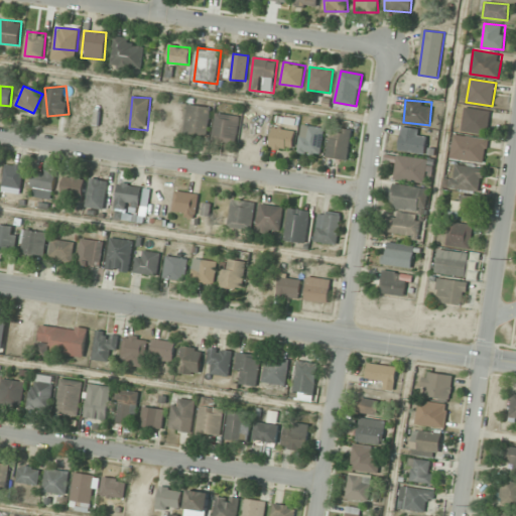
[(211,107),(188,105),(185,135),(207,137),(211,107)]
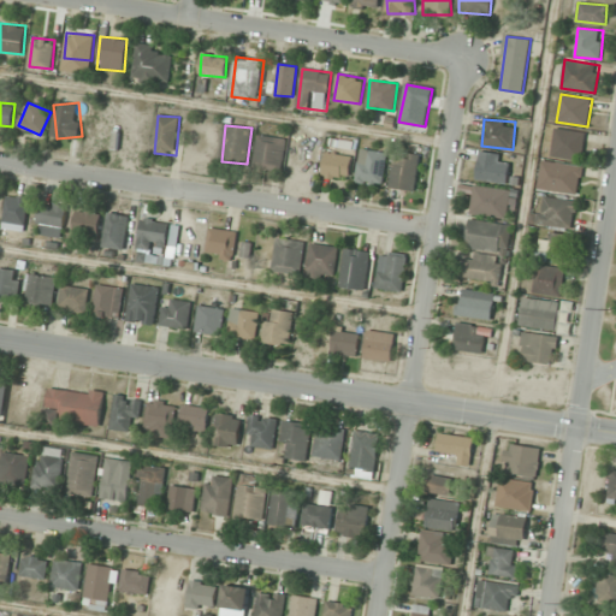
[(551,155),(582,160),(587,132),(555,128),(551,155)]
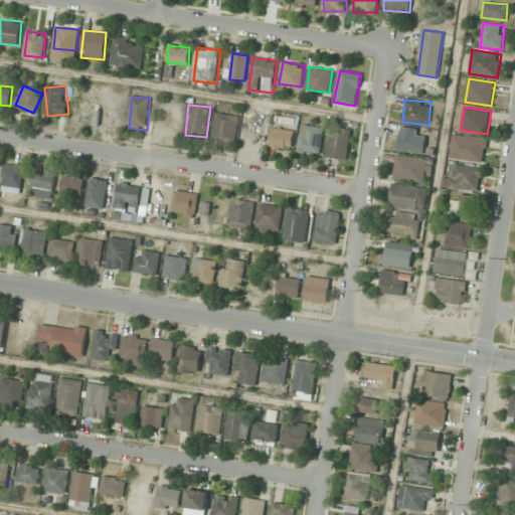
[(235,144),(240,117),(217,113),(211,139),(235,144)]
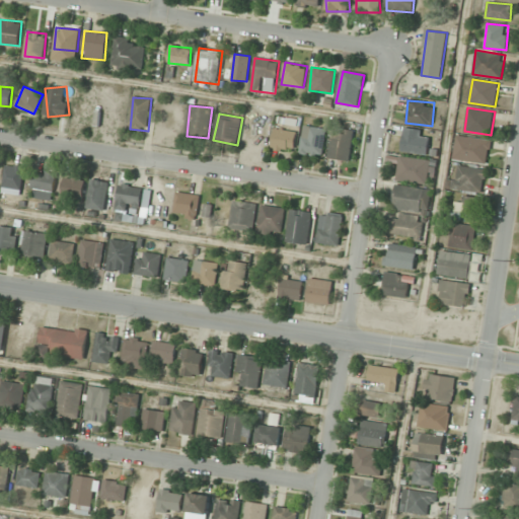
[(303,156),(326,151),(321,127),(310,130),(311,134),(299,137),(303,156)]
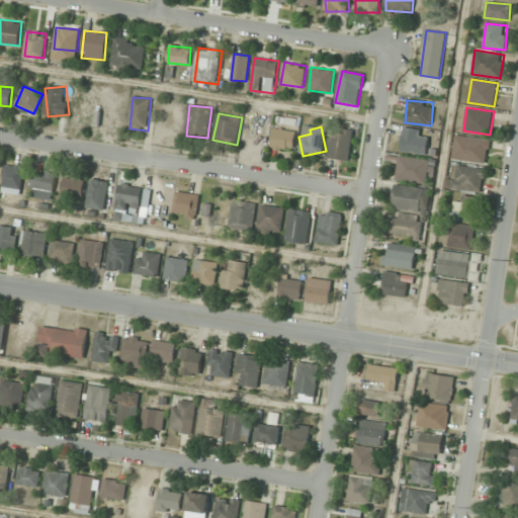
[(296,132),(274,127),(271,148),(293,152),(296,132)]
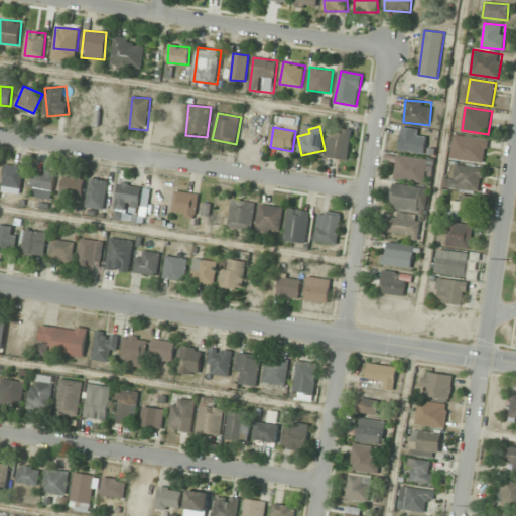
[(328,157),(348,159),(351,129),(331,127),(328,157)]
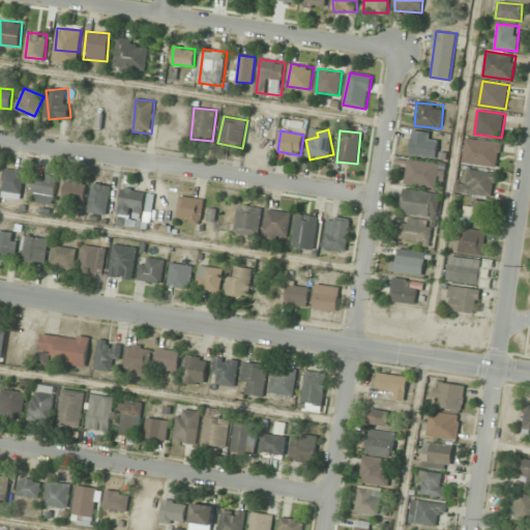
[(409,154),(435,158),(439,135),(413,130),(409,154)]
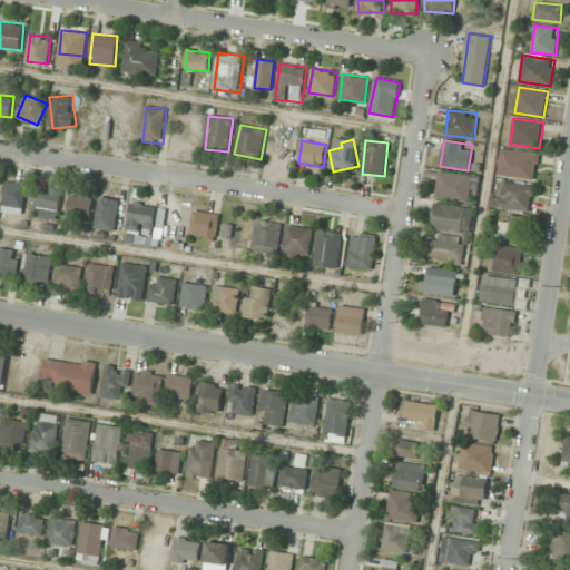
[(536,180),(539,154),(501,148),(498,175),(536,180)]
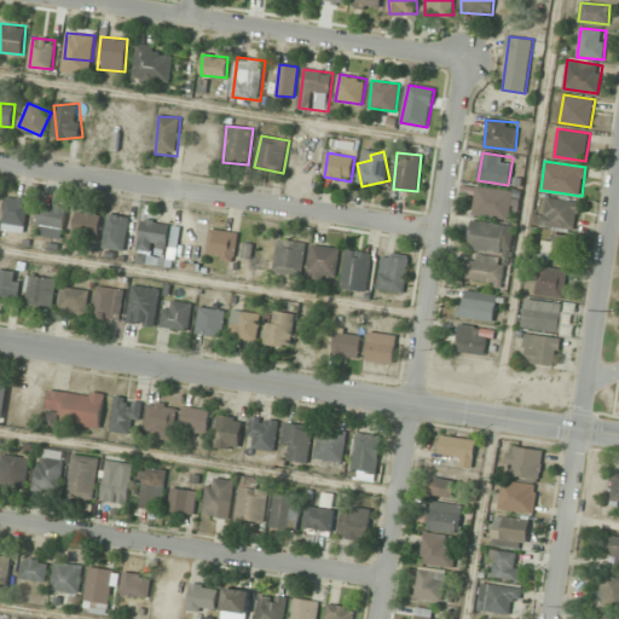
[(472,206),(504,224),(515,204),(516,206),(519,201),(485,183),(472,206)]
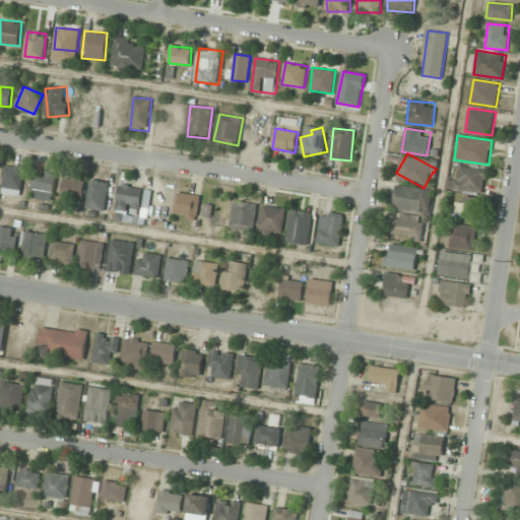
[(25,167),(6,165),(2,193),(21,196),(25,167)]
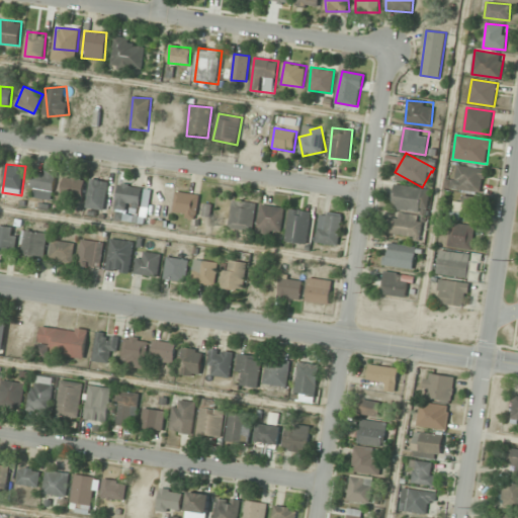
[(448,179),(447,188),(482,192),(484,168),(457,166),(456,179),(448,179)]
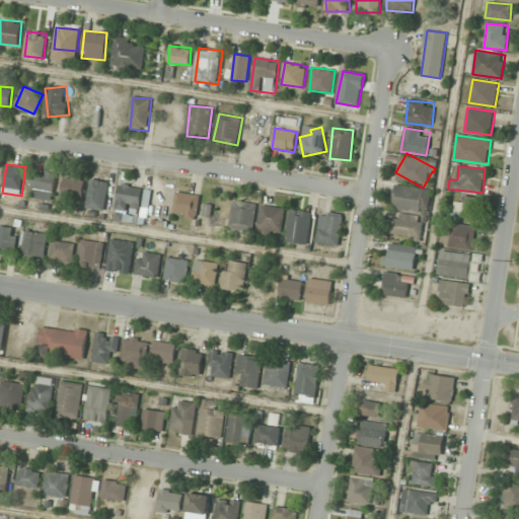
[(32,189),(55,192),(57,173),(34,170),(32,189)]
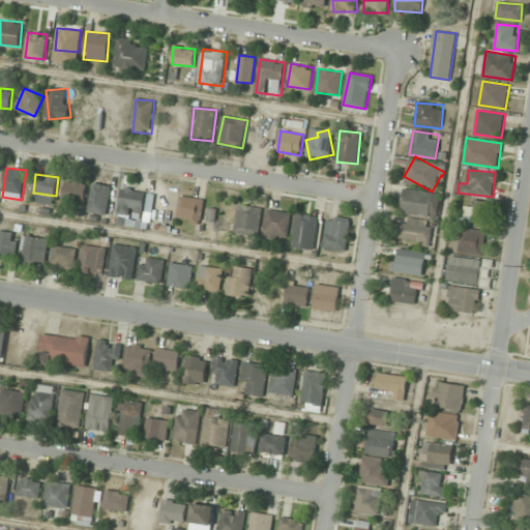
[(88,182),(67,179),(64,201),(84,204),(88,182)]
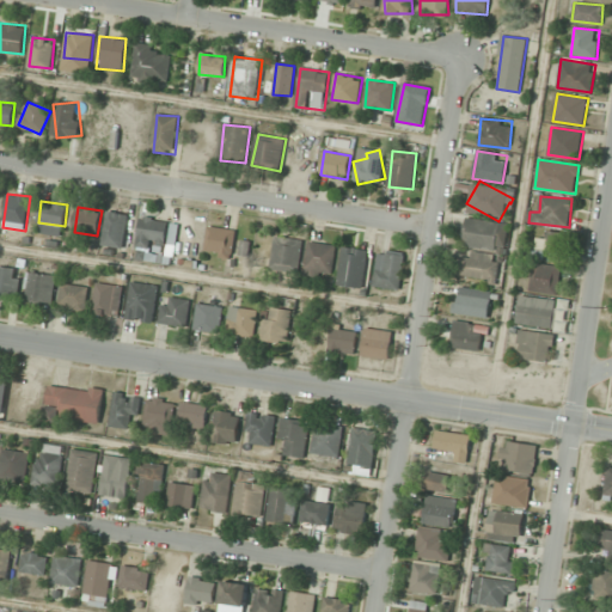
[(102,245),(122,249),(128,214),(109,210),(102,245)]
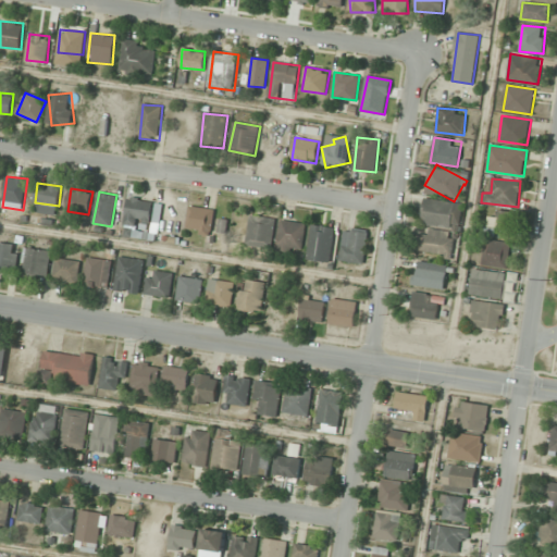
[(139,219),(149,222),(155,202),(131,196),(123,223),(137,227),(139,219)]
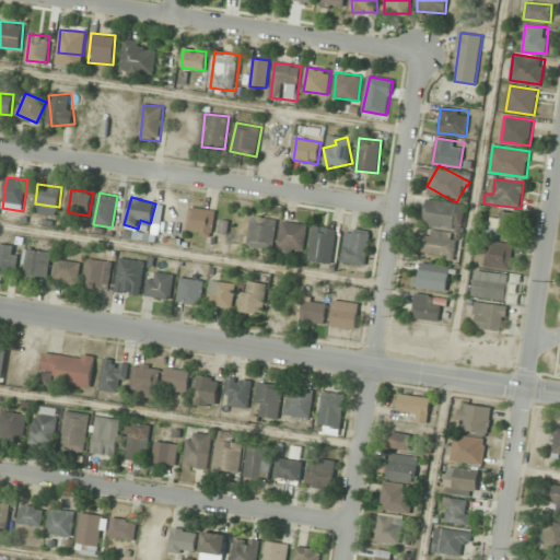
[(424,225),(462,229),(464,205),(427,200),(424,225)]
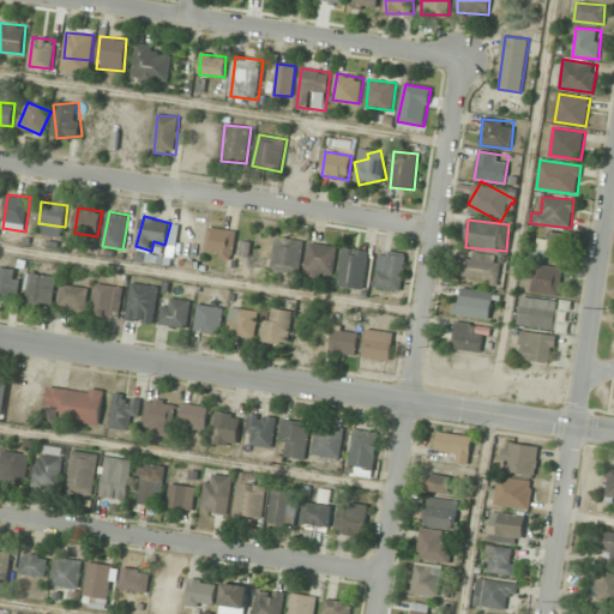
[(235,229),(208,229),(208,257),(235,258),(235,229)]
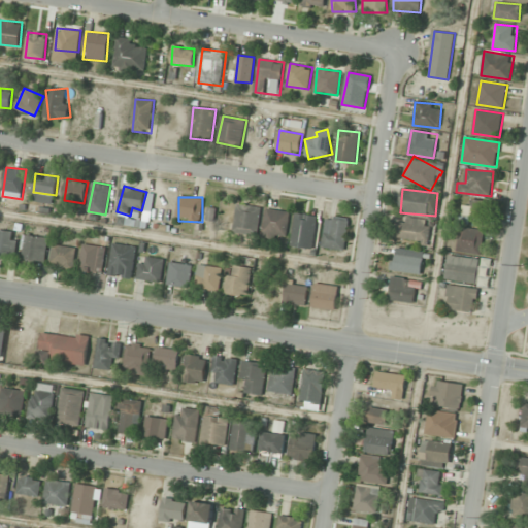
[(463,224),(489,224),(489,201),(463,201),(463,224)]
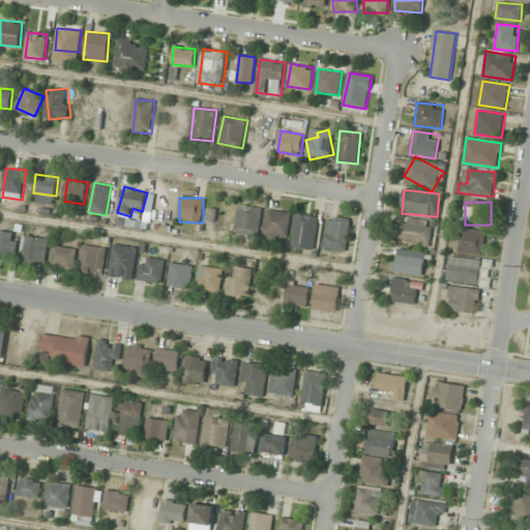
[(262,207),(238,204),(235,234),(258,236),(262,207)]
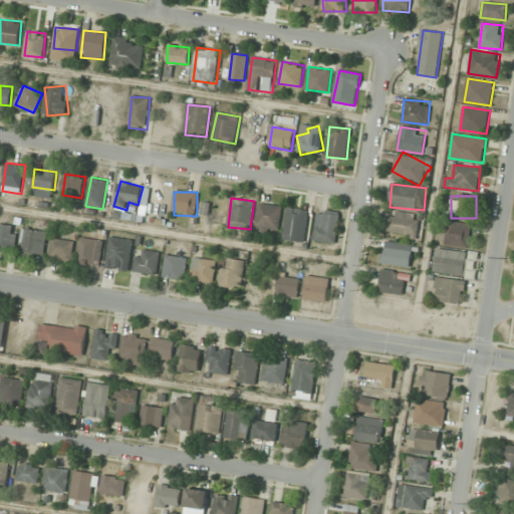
[(277,235),(283,207),(262,202),(255,230),(277,235)]
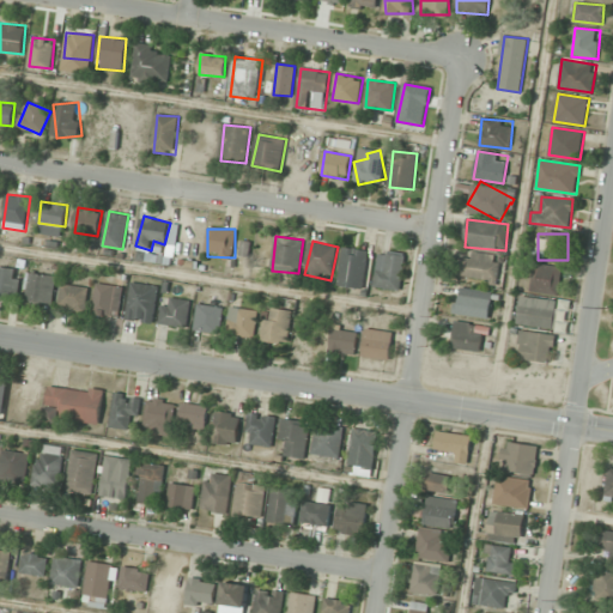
[(363,289),(369,250),(344,247),(338,285),(363,289)]
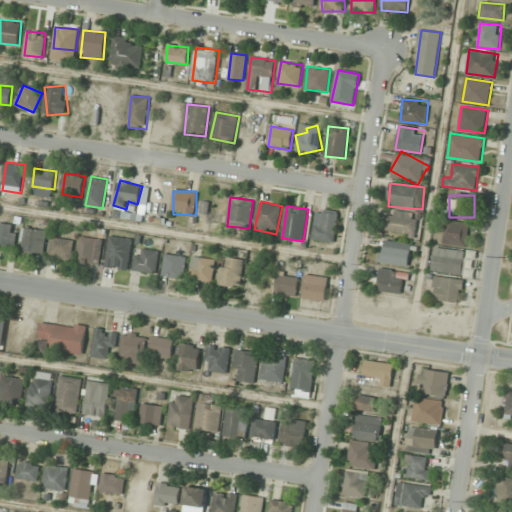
[(394,214),(389,211),(383,226),(412,239),(421,219),(397,208),(394,214)]
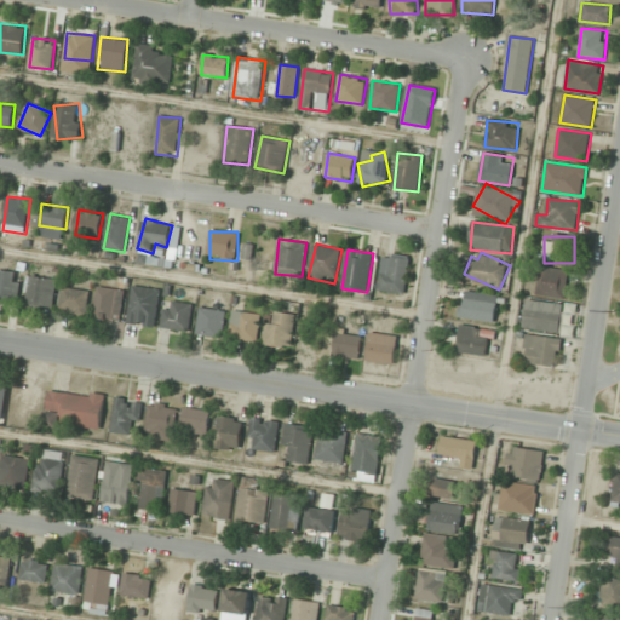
[(411,257),(386,253),(379,290),(405,294),(411,257)]
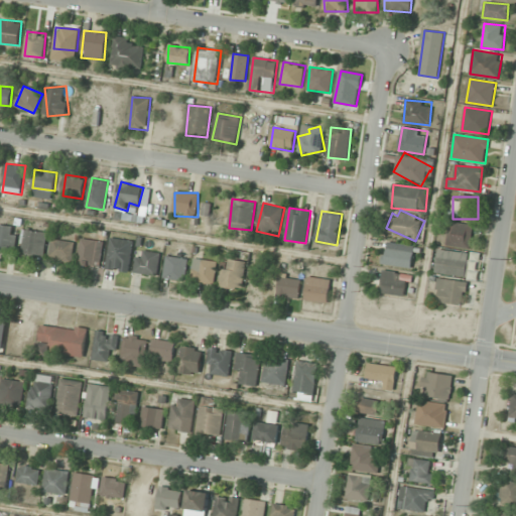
[(471,248),(474,225),(449,222),(447,245),(471,248)]
